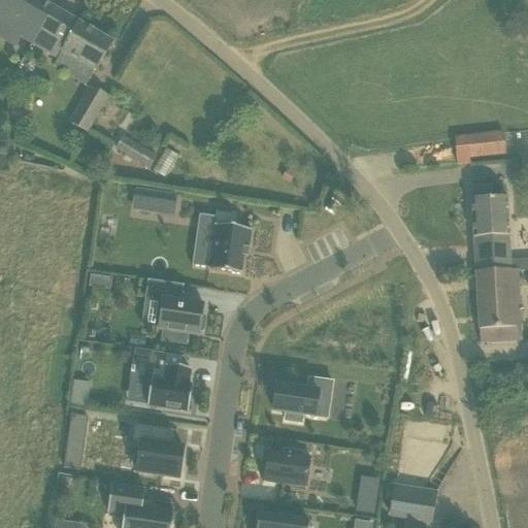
[(39,0),(0,0),(0,36),(15,46),(22,37),(33,43),(54,8),(41,1),(39,0)]
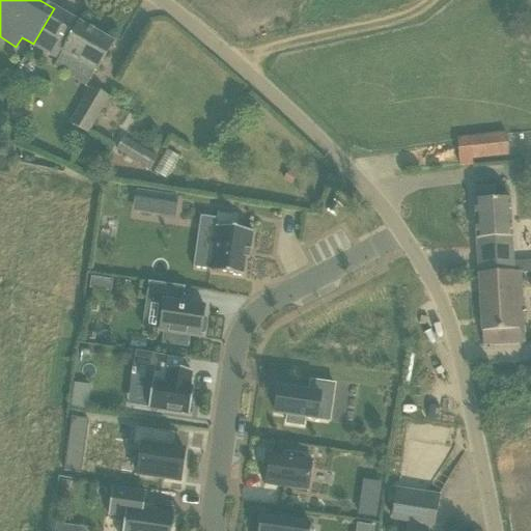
[(110,40),(54,8),(33,44),(59,59),(63,52),(95,71),(113,43),(112,42),(112,43),(110,40)]
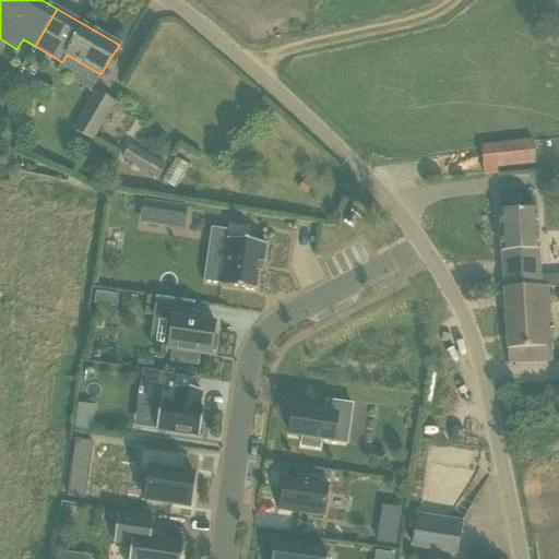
[(116,102),(96,90),(74,128),(93,140),(116,102)]
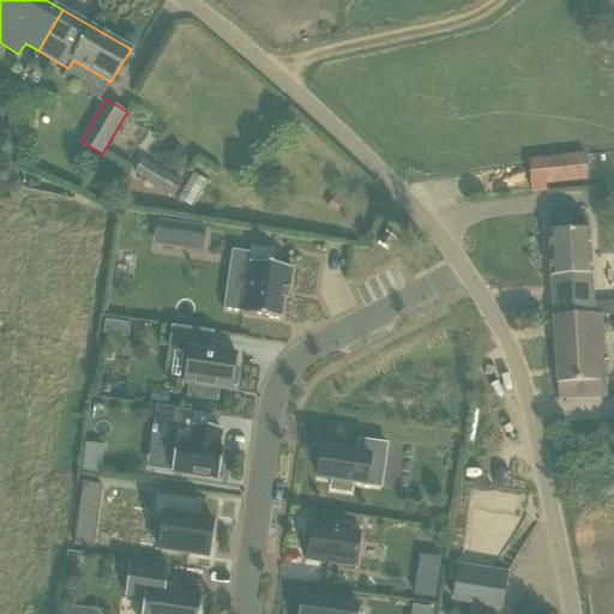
[(12,125),(12,142),(25,142),(26,125),(12,125)]
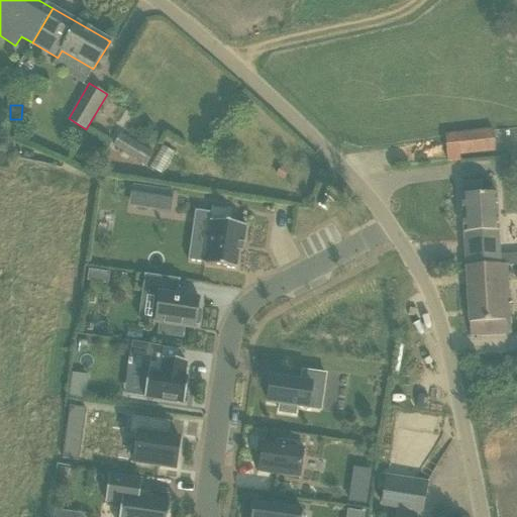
[(493,128),(444,132),(447,162),(459,161),(459,156),(495,152),(493,128)]
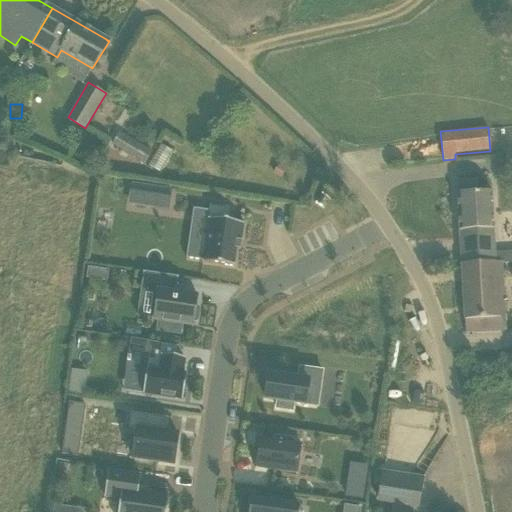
[(142,145),(119,131),(112,144),(145,163),(153,148),(143,143),(142,145)]
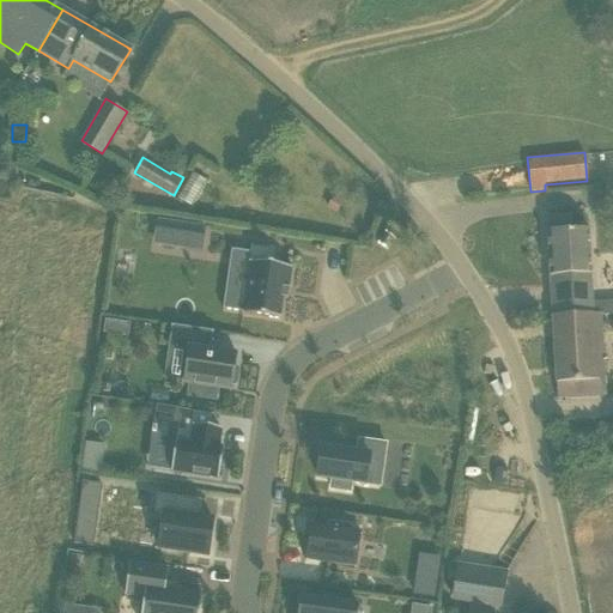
[(334,198),(327,208),(335,214),(343,204),(334,198)]
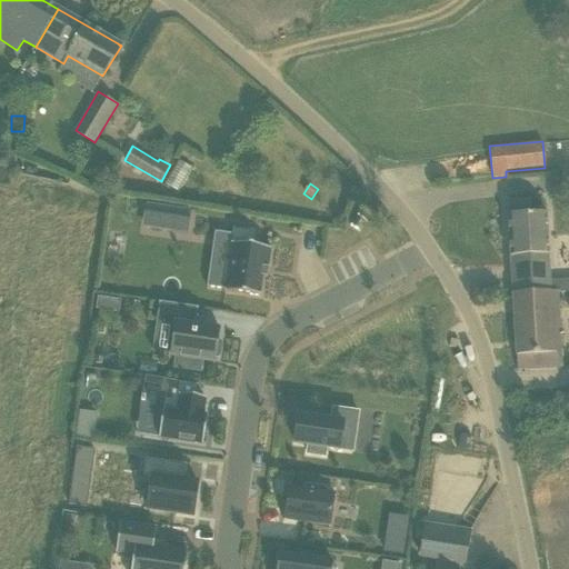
[(512,293),(549,292),(546,213),(531,215),(531,200),(508,202),(509,216),(508,216),(512,293)]
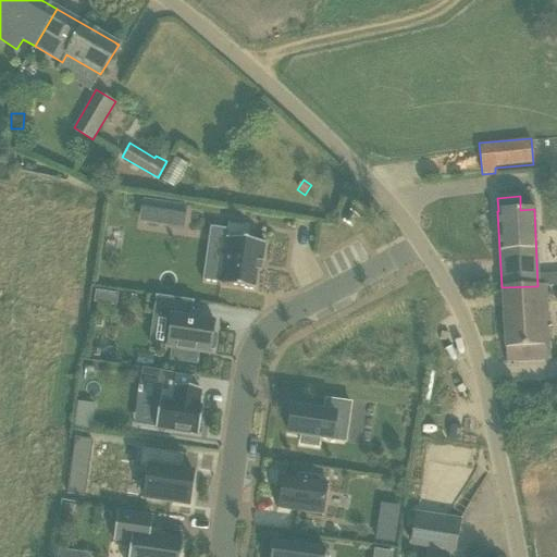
[(184,223),(187,207),(151,201),(148,224),(169,227),(171,221),(184,223)]
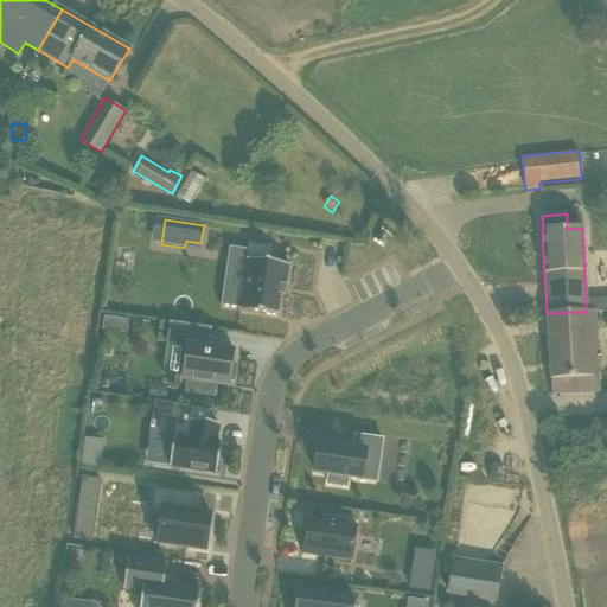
[(395,237),(384,229),(374,242),(384,251),(395,237)]
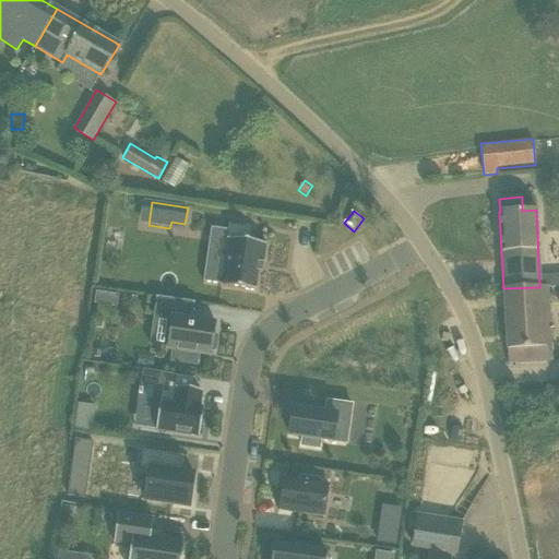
[(222,287),(257,290),(259,272),(264,272),(265,263),(264,262),(266,244),(249,241),(250,227),(229,225),(224,273),(222,287)]
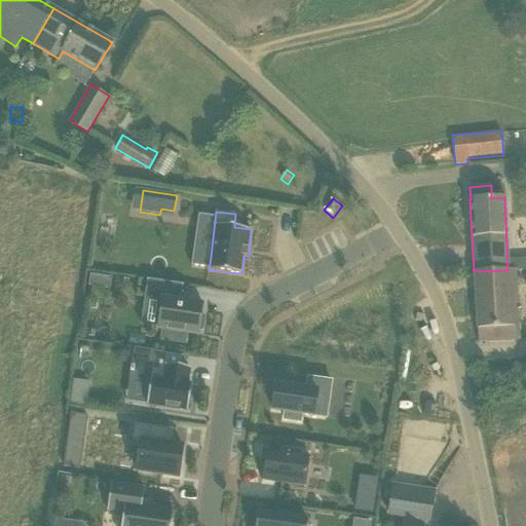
[(478,342),(519,340),(515,269),(508,270),(474,271),(474,273),(475,273),(478,327),(477,328),(477,329),(478,329),(478,342)]
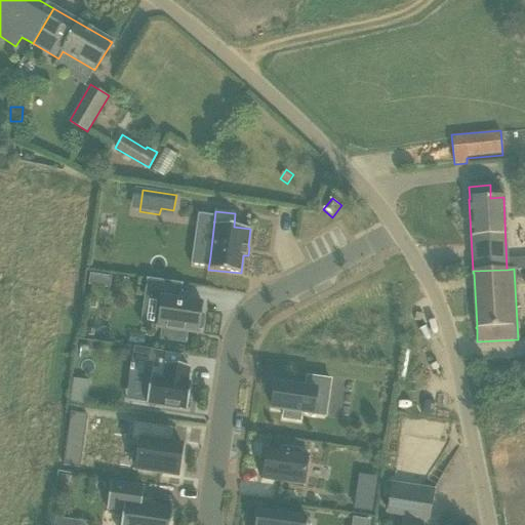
[(90,275),(88,286),(94,286),(101,281),(111,283),(112,277),(90,275)]
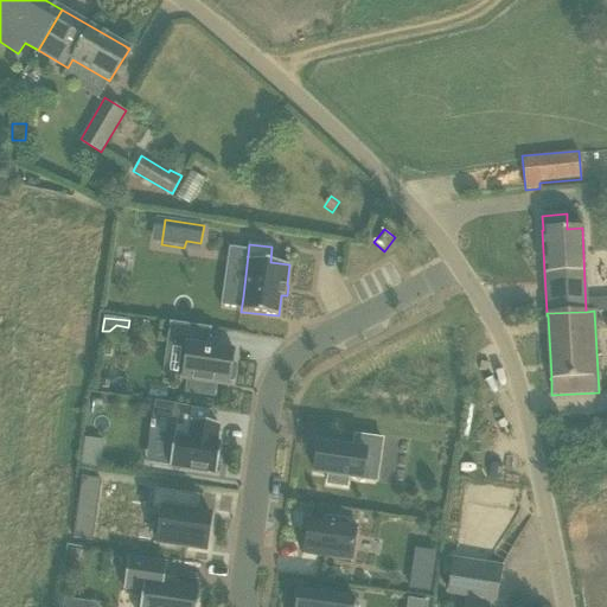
[(181,379),(229,387),(230,382),(235,381),(236,366),(232,364),(235,351),(206,347),(209,330),(211,331),(211,328),(170,323),(170,325),(171,325),(168,344),(186,346),(181,379)]
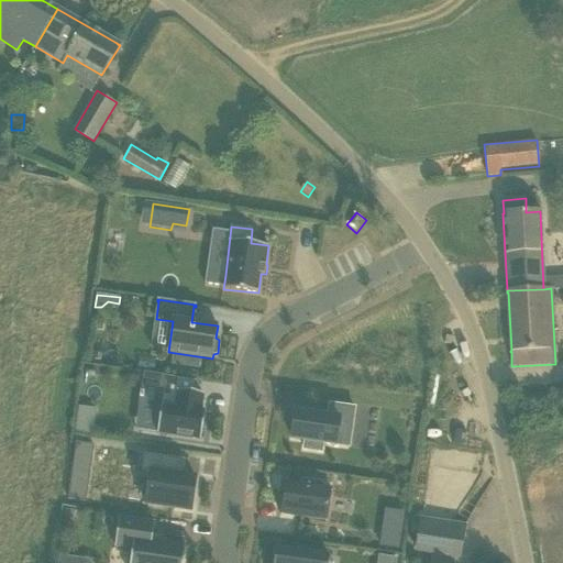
[(165,377),(157,434),(200,440),(205,412),(200,412),(202,395),(194,394),(196,382),(165,377)]
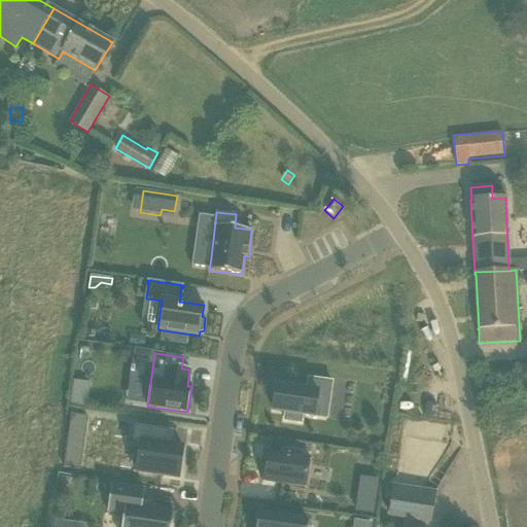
[(297,423),(301,423),(302,415),(326,419),(331,382),(309,379),(307,391),(277,386),(273,411),(285,413),(284,421),(297,423)]
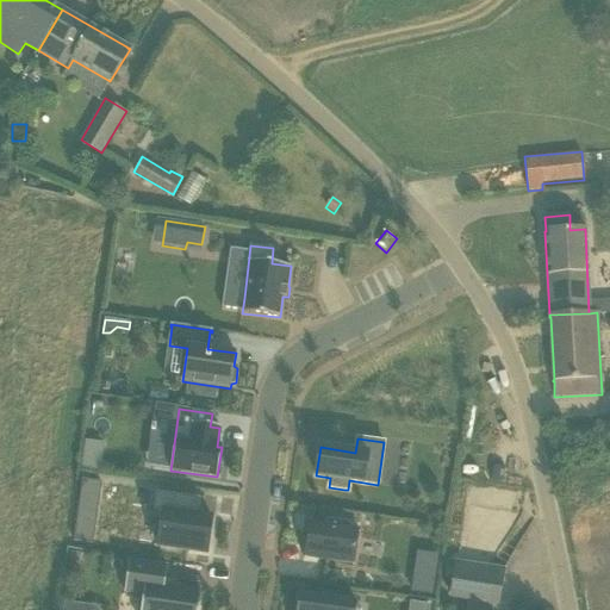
[(100,471),(104,443),(85,441),(81,468),(100,471)]
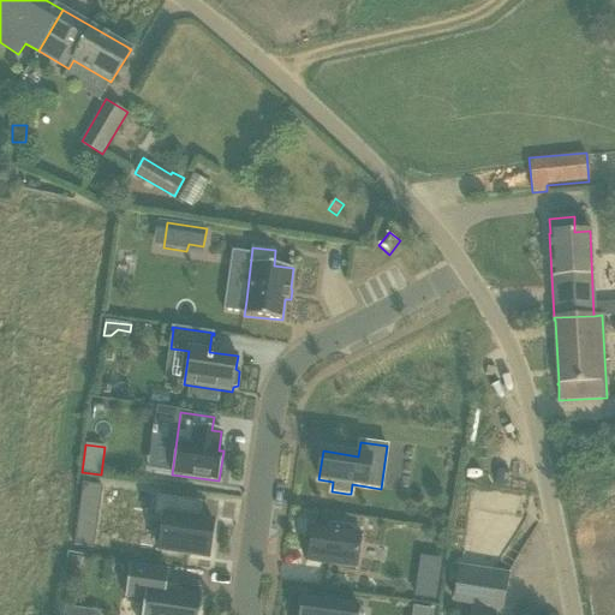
[(102,487),(83,483),(73,547),(94,549),(102,487)]
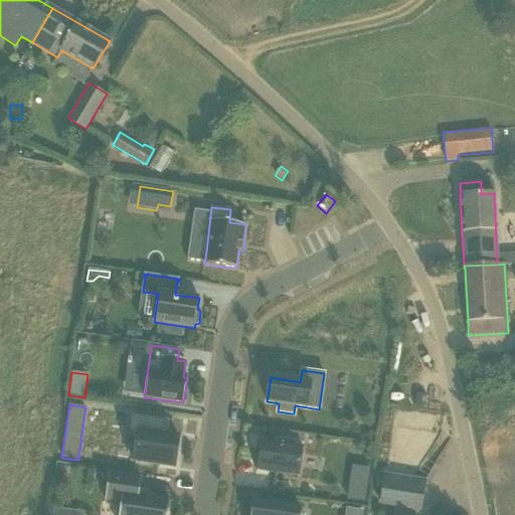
[(133,462),(174,468),(178,437),(166,436),(168,421),(131,416),(129,432),(137,433),(133,462)]
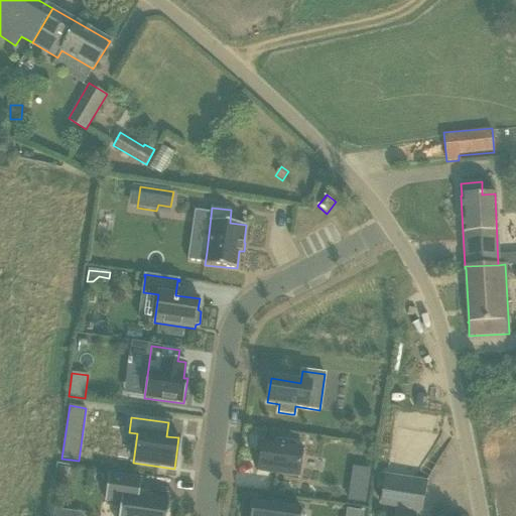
[(303,447),(302,448),(288,446),(289,441),(277,440),(277,444),(262,442),(263,441),(262,441),(256,472),(257,473),(257,471),(297,477),(297,478),(298,479),(303,447)]
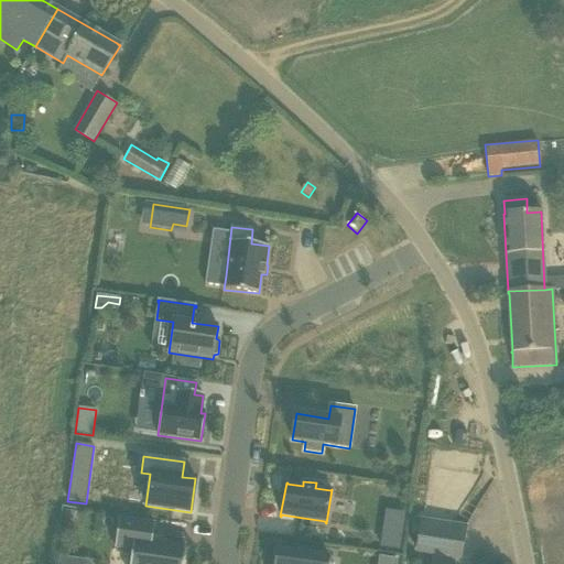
[(431,563),(455,563),(457,559),(461,559),(465,528),(452,525),(422,521),(416,551),(426,552),(433,554),(431,563)]
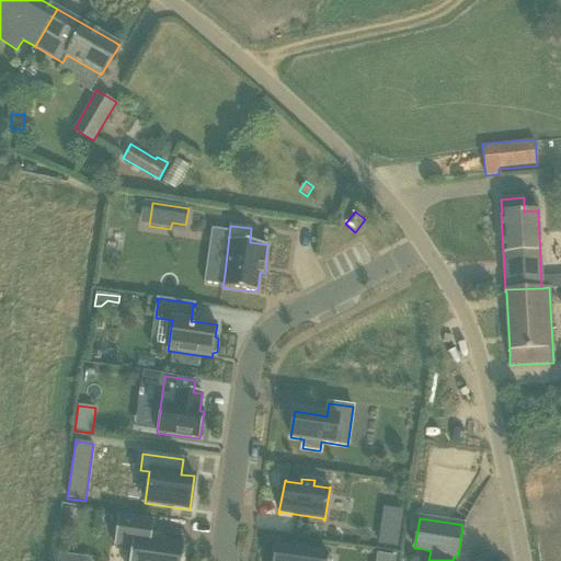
[(397,546),(400,529),(386,526),(382,544),(397,546)]
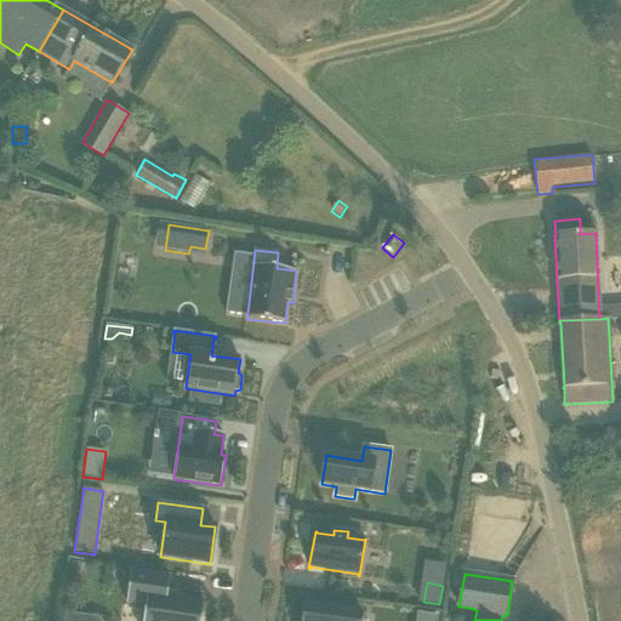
[(143,620),(201,620),(204,602),(147,593),(143,620)]
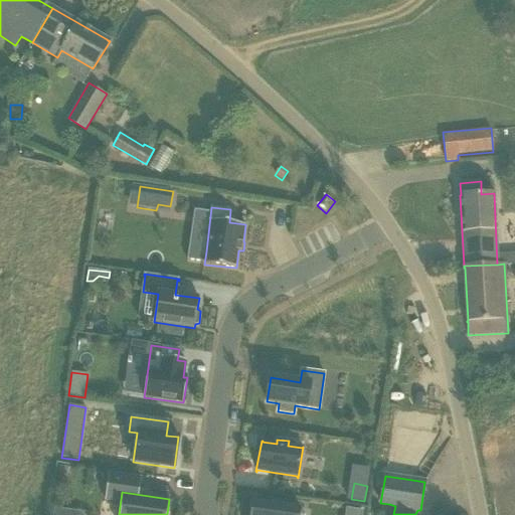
[(300,514),(301,509),(252,502),(249,514),(300,514)]
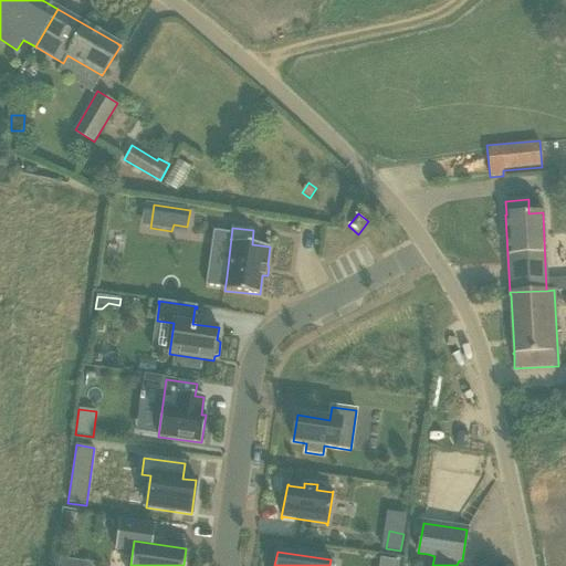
[(432,565),(435,556),(428,554),(426,565),(432,565)]
